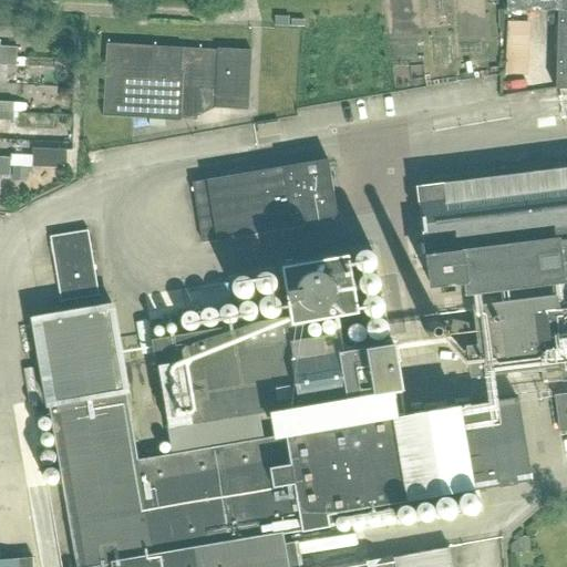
[(566,0),(507,0),(508,12),(559,12),(566,11),(566,0)]
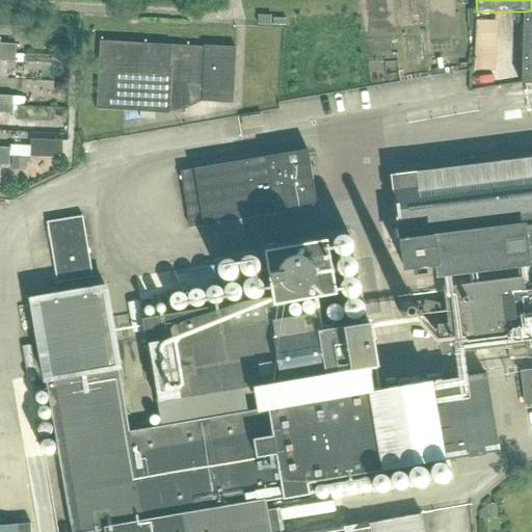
[(522,70),(522,83),(531,83),(531,10),(525,11),(522,70)]
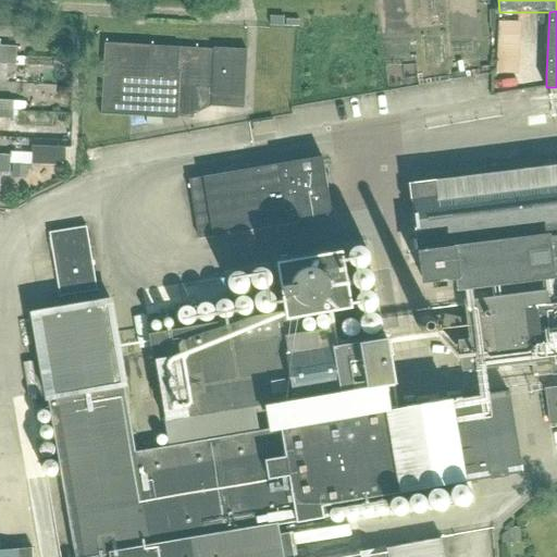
[(521,23),(498,22),(495,73),(519,74),(521,23)]
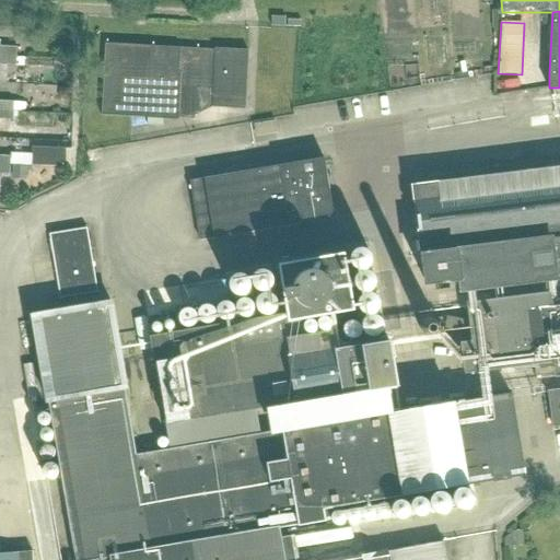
[(105,44),(102,116),(147,118),(148,116),(177,117),(177,119),(179,119),(179,118),(195,118),(197,88),(213,89),(212,95),(214,95),(214,93),(245,94),(244,96),(246,97),(248,50),(216,48),(216,50),(151,47),(151,46),(105,44)]
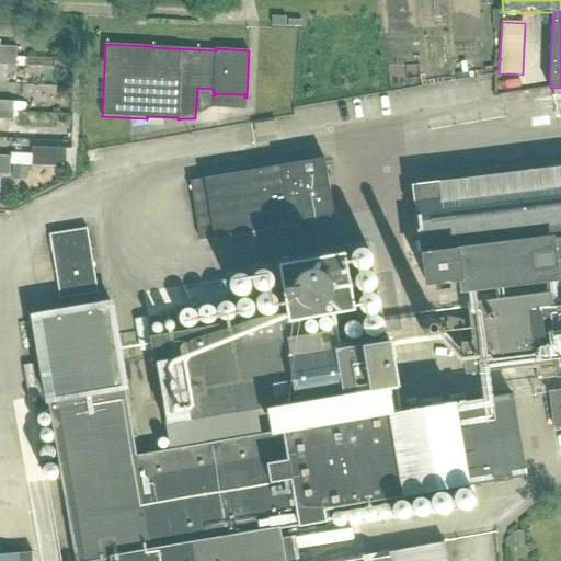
[(0,54),(16,55),(18,47),(0,45),(0,54)]
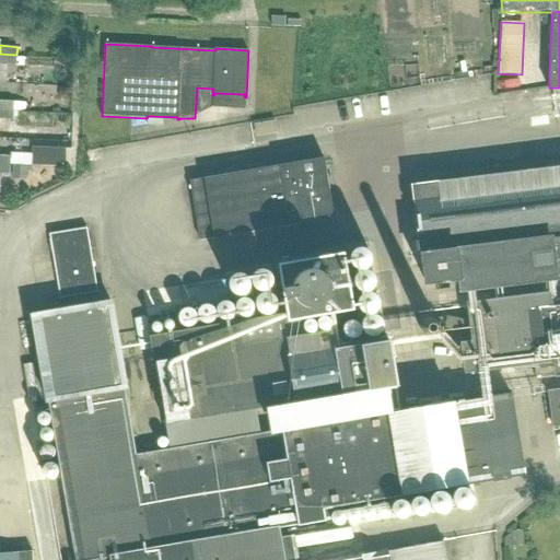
[(0,63),(16,66),(16,55),(0,54),(0,63)]
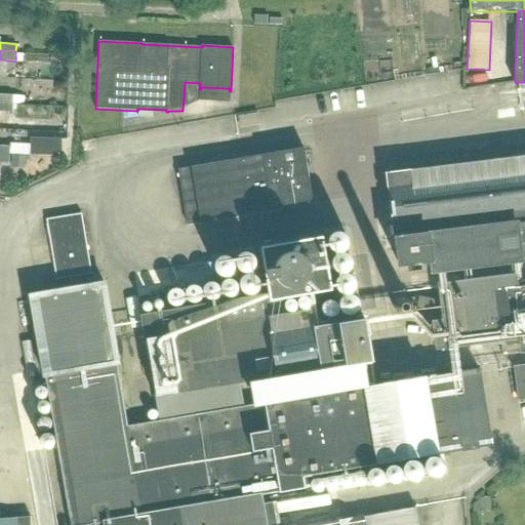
[(0,102),(12,103),(13,95),(0,94),(0,102)]
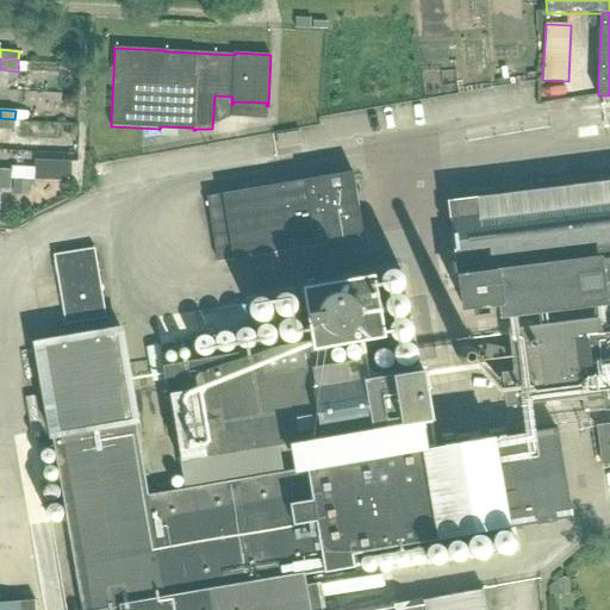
[(0,130),(14,131),(14,119),(0,118),(0,130)]
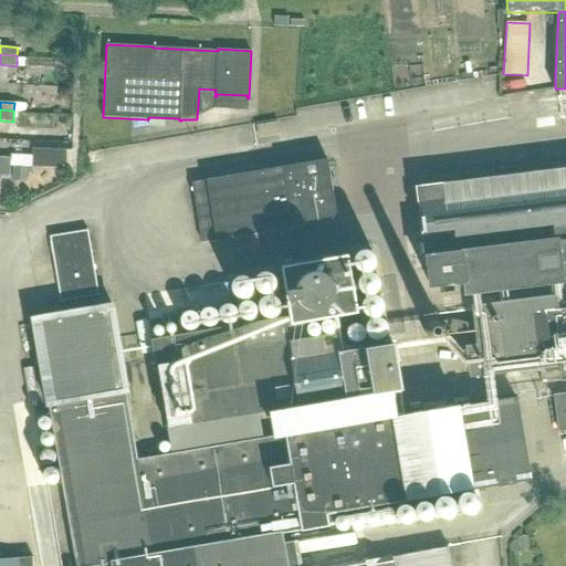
[(0,166),(10,167),(11,158),(0,157),(0,166)]
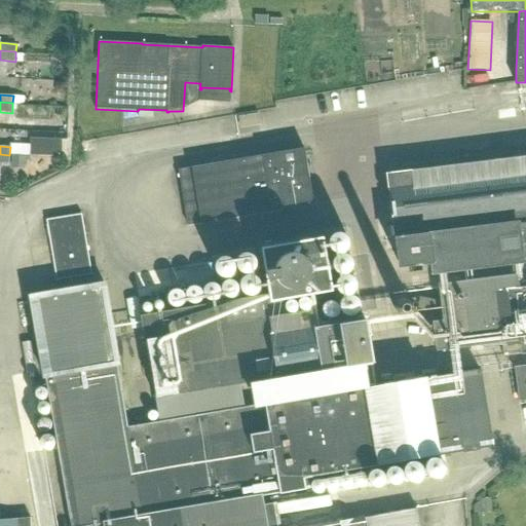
[(304,148),(179,170),(188,225),(313,204),(304,148)]
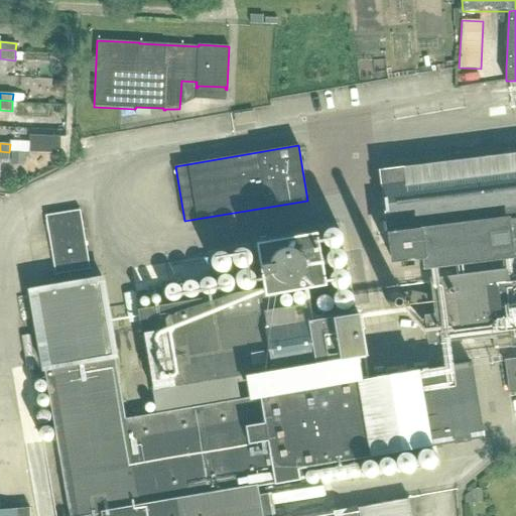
[(0,160),(9,161),(9,152),(0,151),(0,160)]
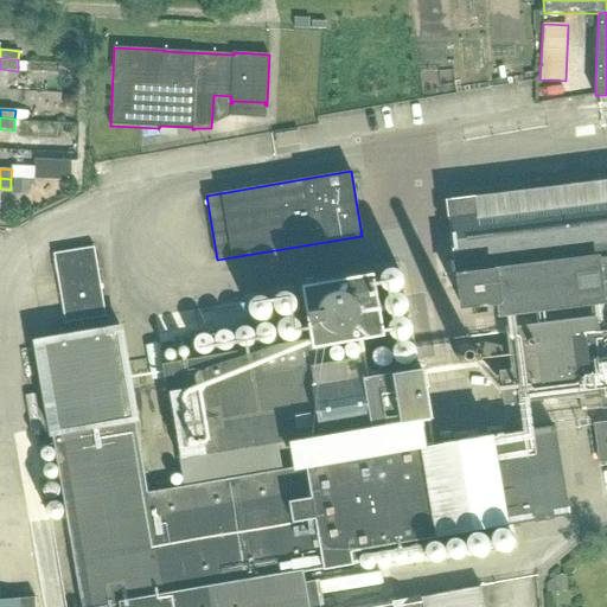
[(606,298),(606,181),(553,189),(448,202),(461,306),(498,301),(499,314),(601,301),(601,299),(606,298)]
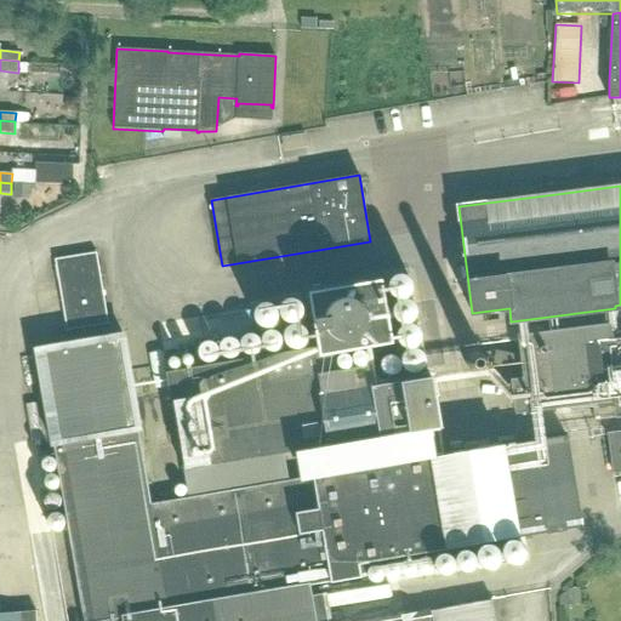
[(97,252),(55,260),(67,331),(108,324),(97,252)]
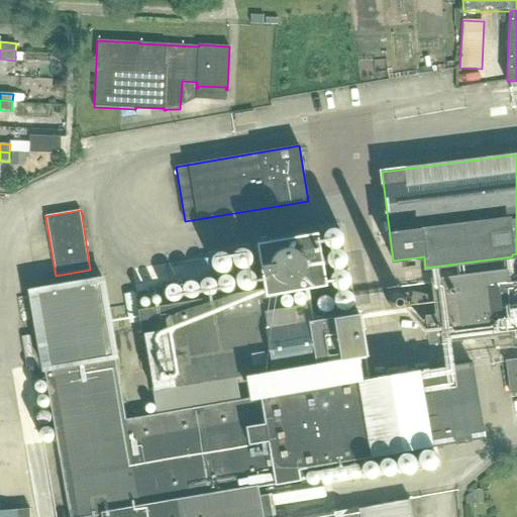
[(257,243),(266,290),(139,311),(152,391),(365,354),(357,312),(309,321),(306,304),(280,308),(277,292),(313,286),(315,296),(330,294),(328,283),(324,284),(316,233),(257,243)]
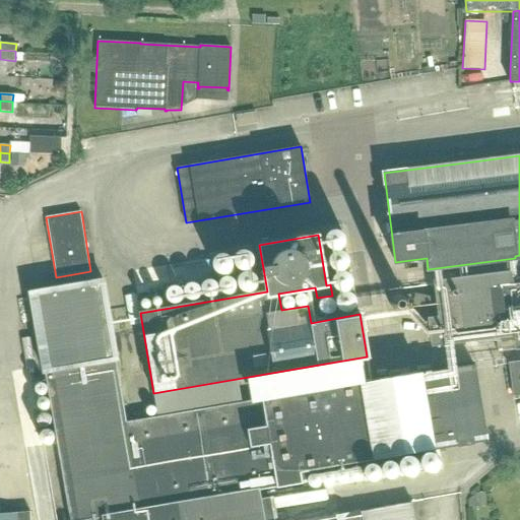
[(440,318),(430,319),(433,344),(496,336),(498,351),(517,348),(517,347),(519,346),(519,284),(511,286),(509,273),(436,282),(440,318)]
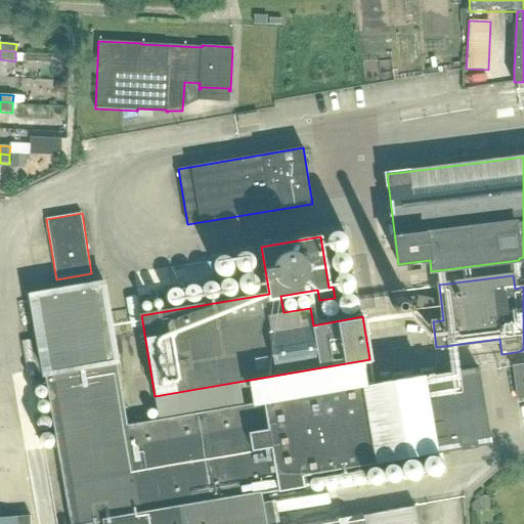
[(276,523),(272,501),(263,503),(262,494),(305,486),(303,475),(489,443),(476,365),(306,395),(306,394),(127,425),(117,362),(118,361),(103,281),(30,295),(44,375),(45,375),(71,523),(276,523)]
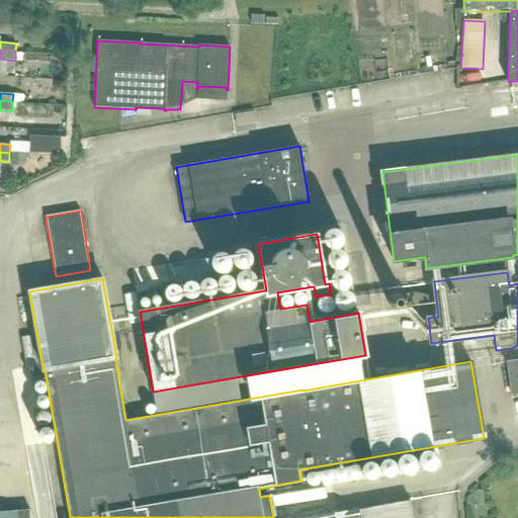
[(430,296),(414,293),(412,305),(428,308),(430,296)]
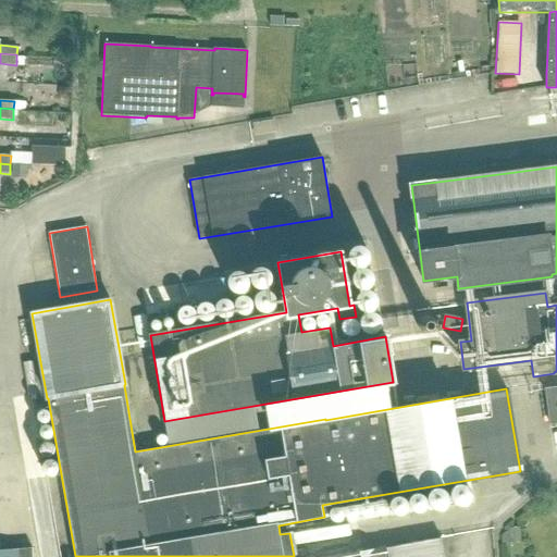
[(556,386),(545,388),(549,424),(556,422),(556,386)]
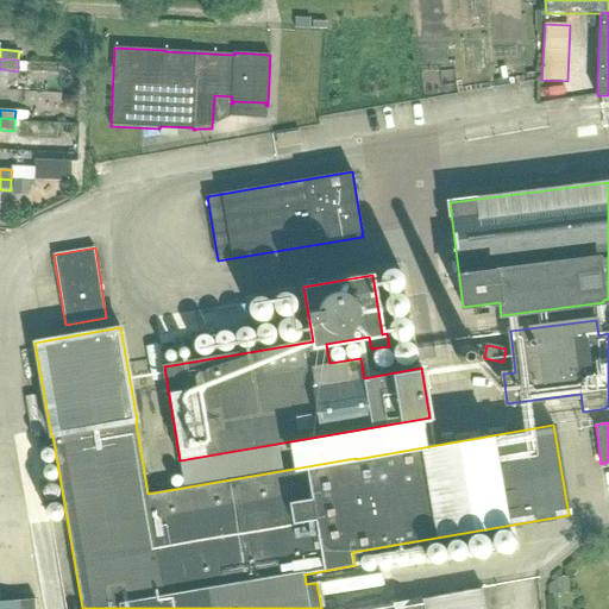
[(485,608),(482,589),(422,600),(424,603),(424,608),(485,608)]
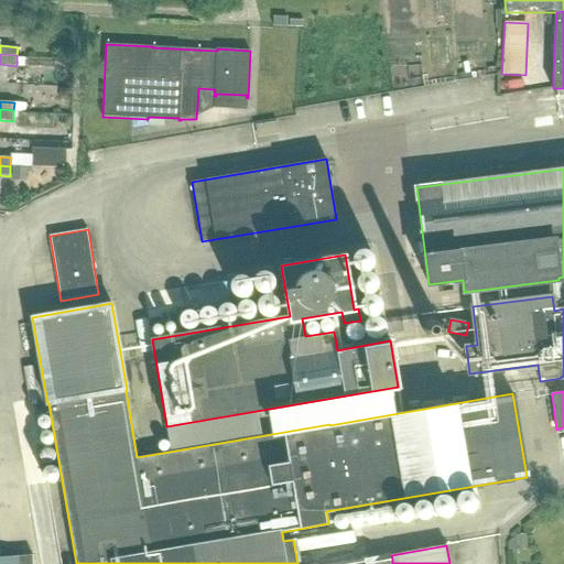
[(33,563),(33,554),(0,556),(0,563),(33,563)]
